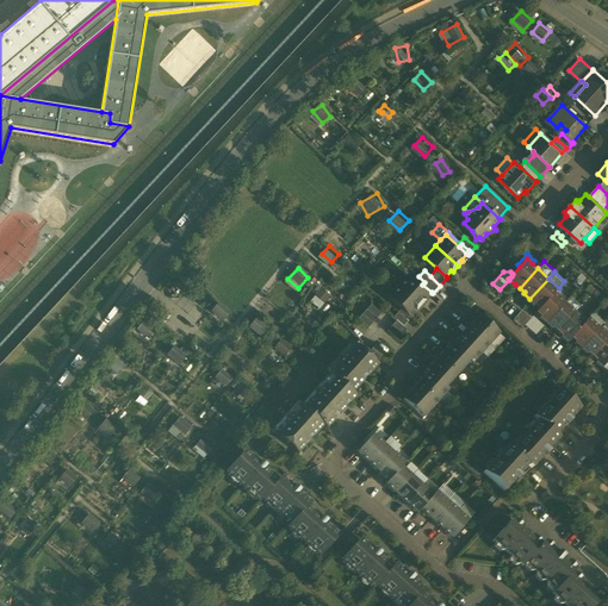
[(410,273),(399,285),(422,305),(427,299),(426,298),(432,293),(432,292),(422,285),(410,273)]
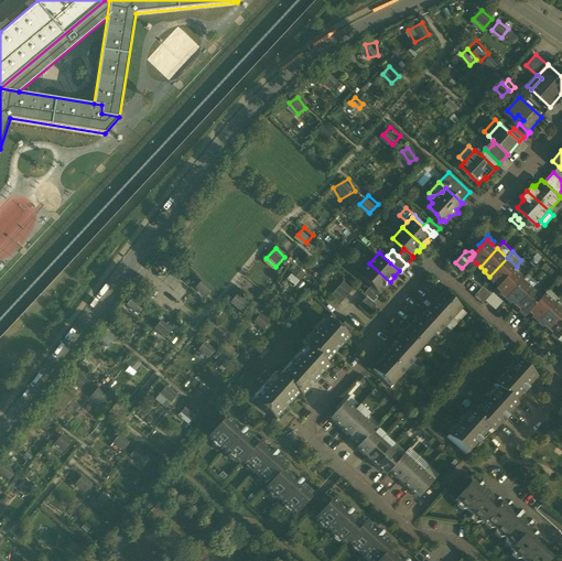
[(517,267),(507,258),(489,277),(495,281),(496,281),(499,284),(500,284),(514,270),(517,267)]
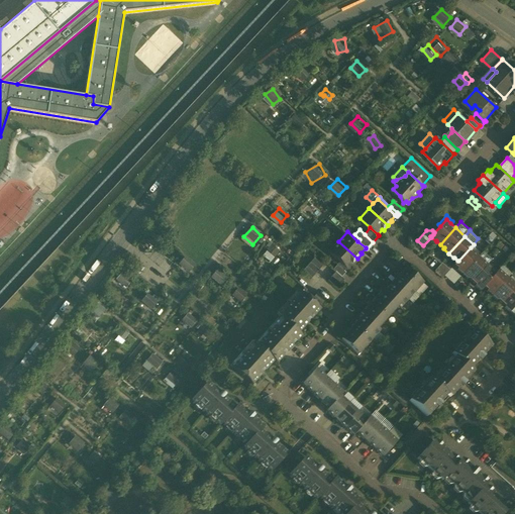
[(353,264),(357,259),(338,241),(330,251),(347,268),(352,263),(353,264)]
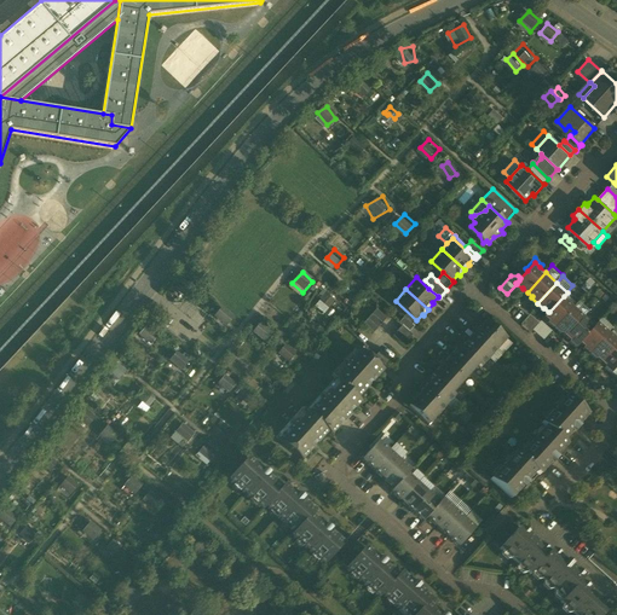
[(575,306),(564,296),(549,312),(548,312),(546,315),(551,319),(549,320),(555,326),(575,306)]
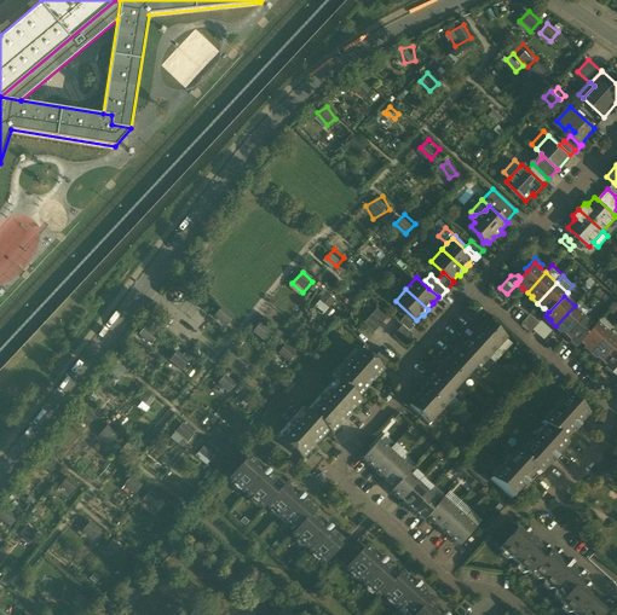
[(575,306),(586,315),(592,308),(581,299),(575,306)]
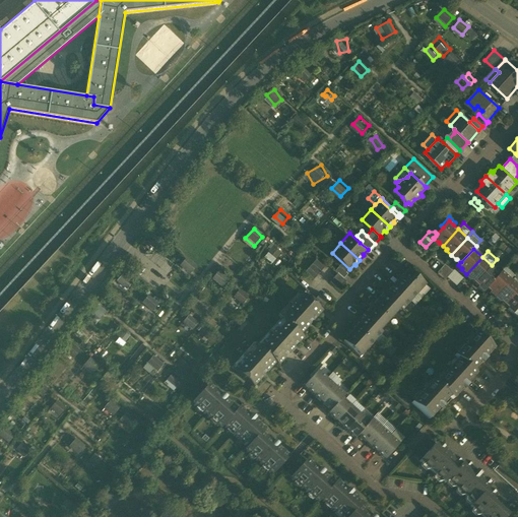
[(191,271),(199,265),(191,255),(183,262),(191,271)]
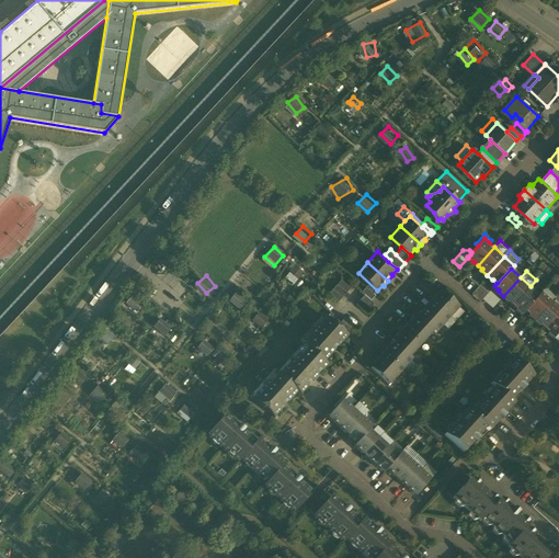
[(343,276),(339,281),(349,289),(353,285),(343,276)]
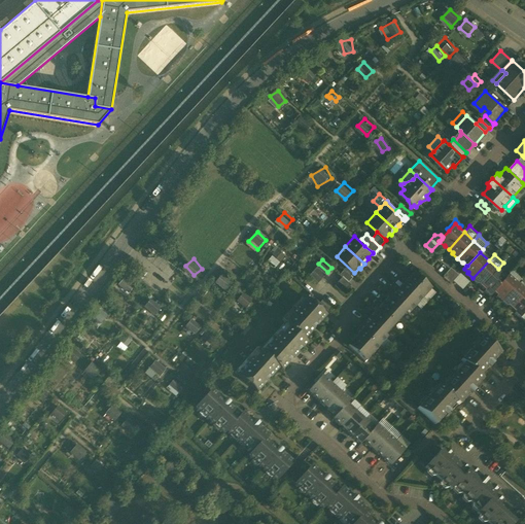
[(498,269),(489,260),(473,278),(478,282),(479,282),(483,285),(498,269)]
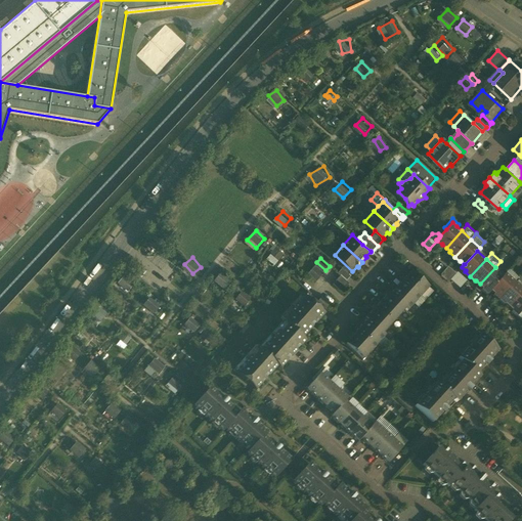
[(321,274),(325,270),(316,262),(313,266),(321,274)]
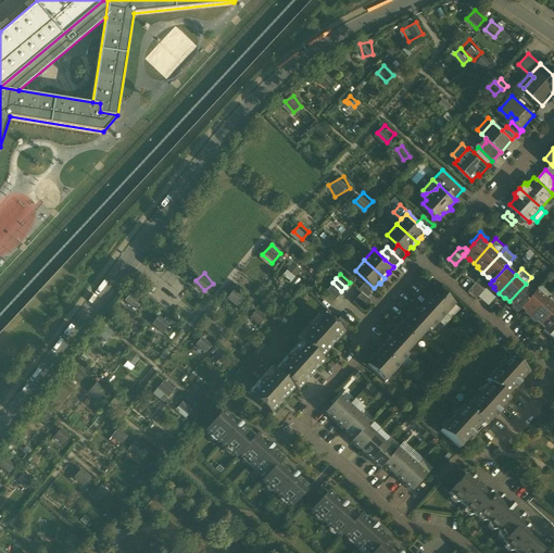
[(469,289),(478,297),(479,296),(486,289),(477,281),(469,289)]
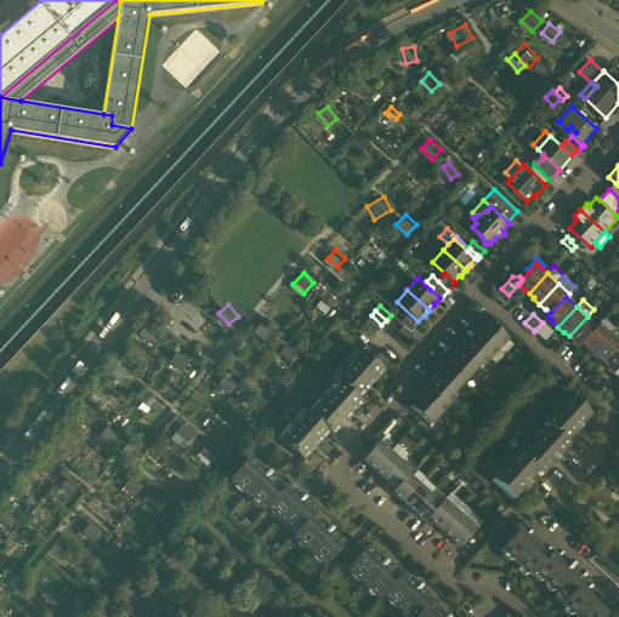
[(378,330),(381,325),(372,315),(367,320),(378,330)]
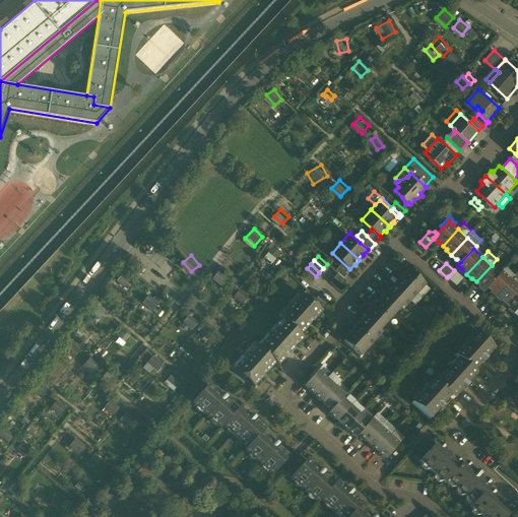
[(336,269),(344,276),(348,272),(340,264),(336,269)]
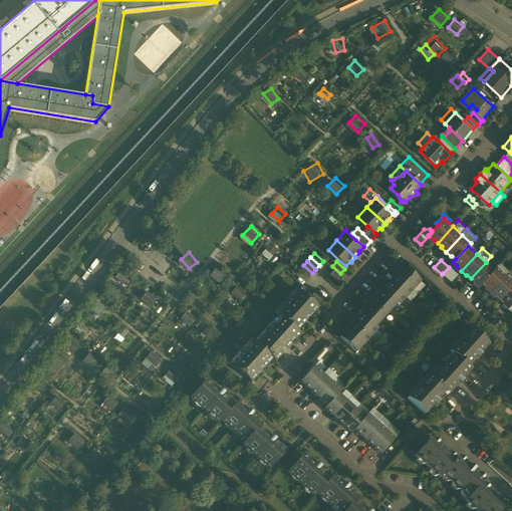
[(494,269),(486,262),(471,278),(475,281),(474,282),(479,287),(483,283),(482,283),(494,270),(494,269)]
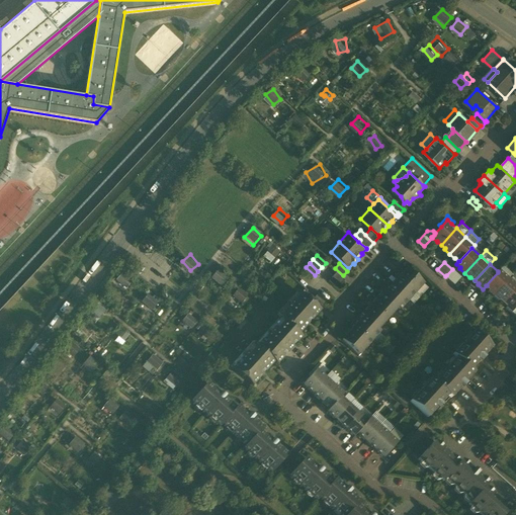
[(505,264),(501,269),(510,277),(514,272),(505,264)]
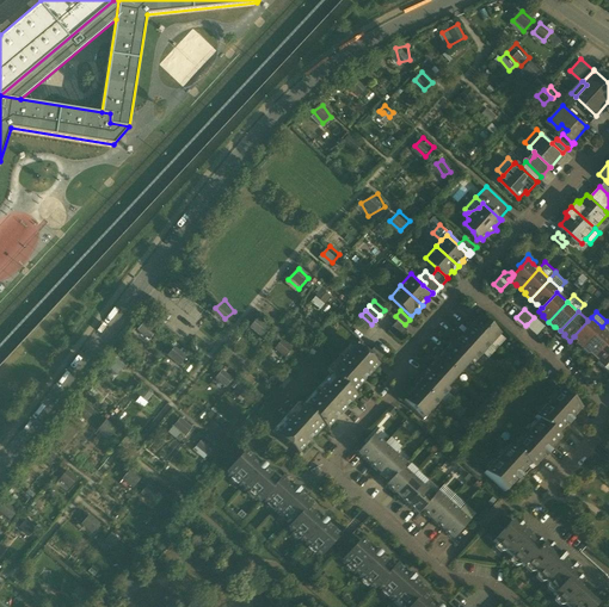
[(481,314),(473,323),(493,342),(502,333),(481,314)]
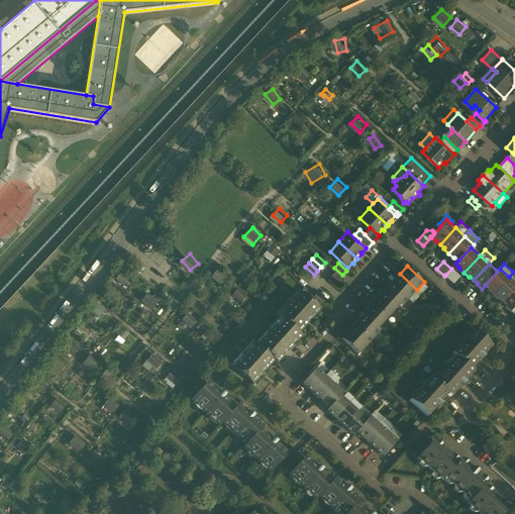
[(451,269),(445,275),(454,283),(461,275),(452,267),(451,269)]
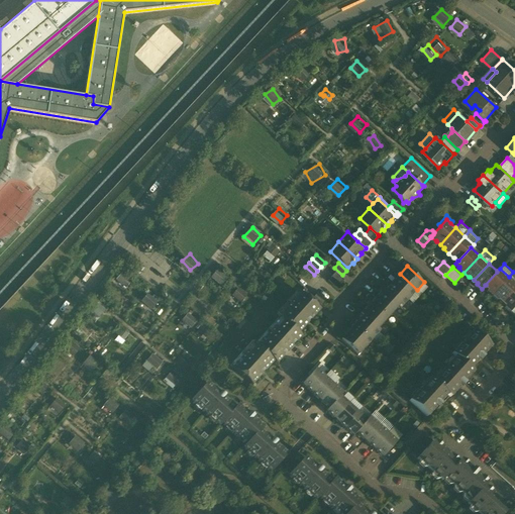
[(500,269),(497,271),(497,272),(485,285),(486,285),(489,288),(488,289),(494,294),(509,277),(500,269)]
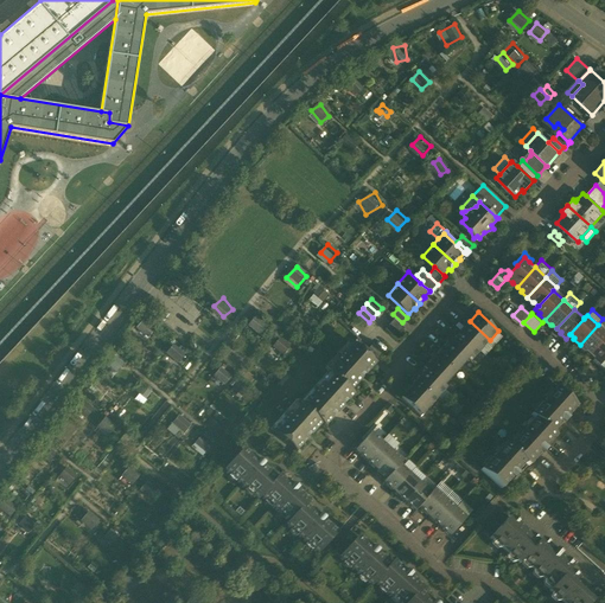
[(255,316),(252,322),(263,332),(268,326),(255,316)]
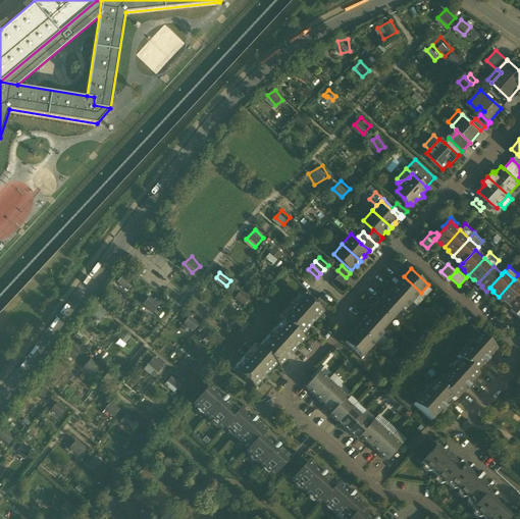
[(340,273),(335,277),(345,286),(349,281),(340,273)]
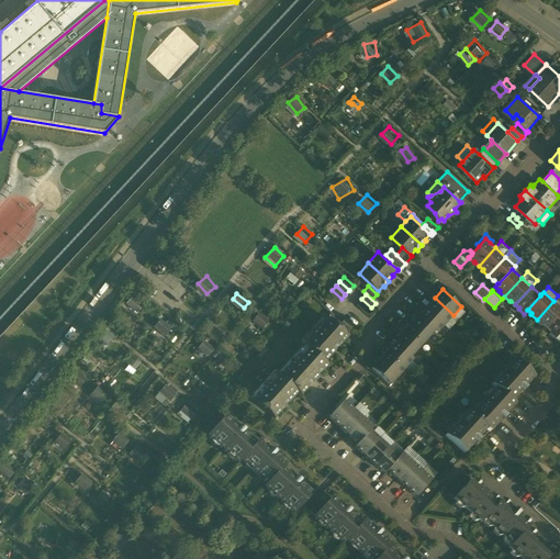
[(134,297),(129,301),(140,311),(144,305),(134,297)]
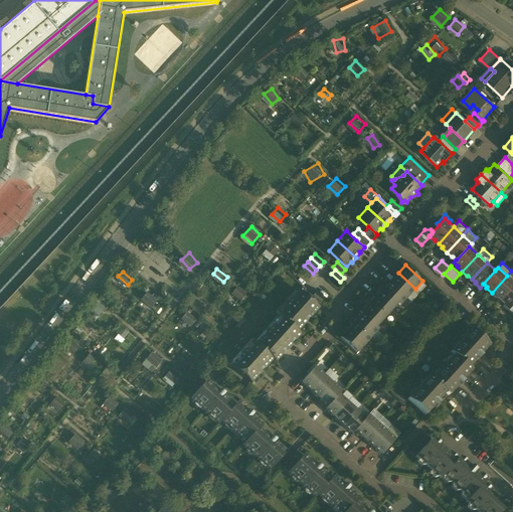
[(280,272),(274,279),(280,284),(286,277),(280,272)]
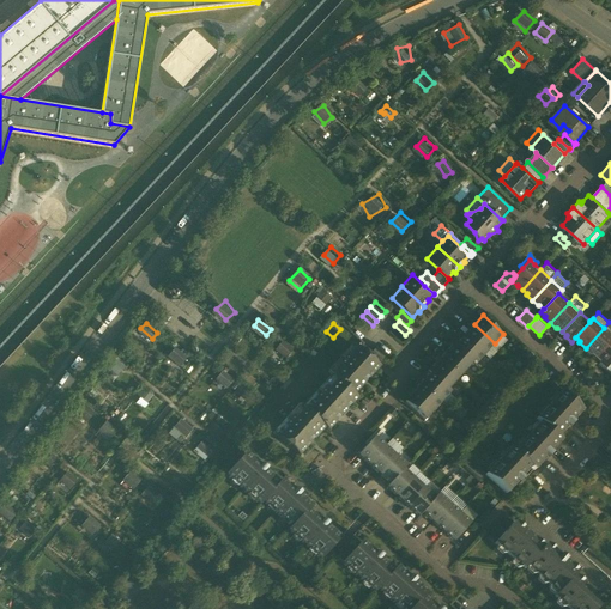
[(475,324),(466,334),(487,353),(495,343),(475,324)]
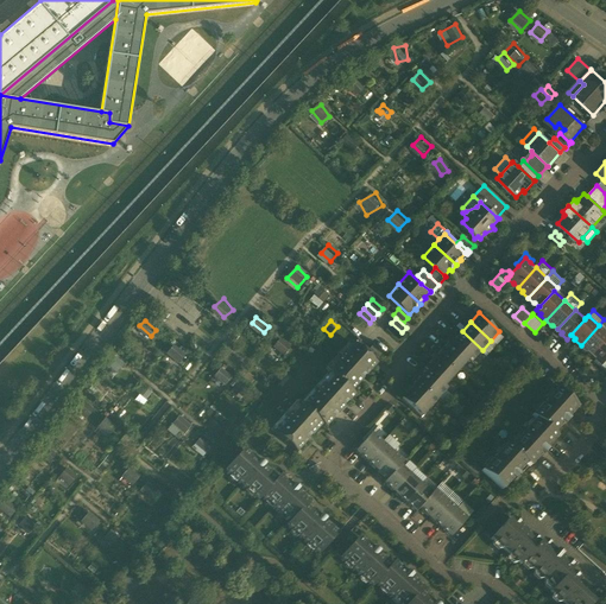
[(397,337),(402,332),(391,323),(387,328),(397,337)]
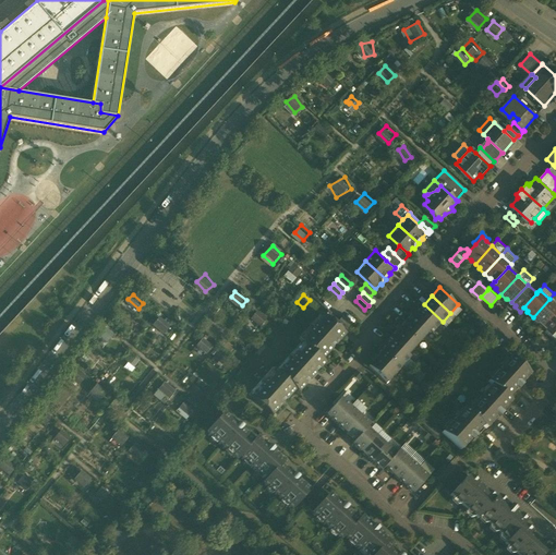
[(555,303),(551,299),(550,299),(533,317),(539,322),(543,325),(555,310),(555,303)]
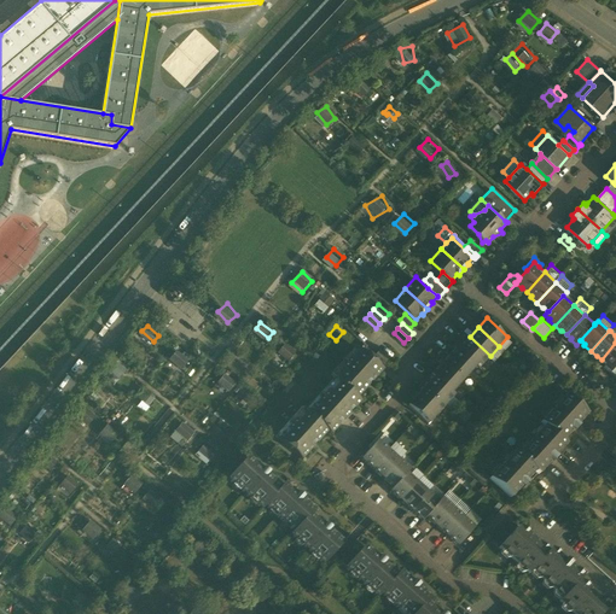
[(470,337),(462,346),(460,346),(478,363),(481,366),(490,356),(470,337)]
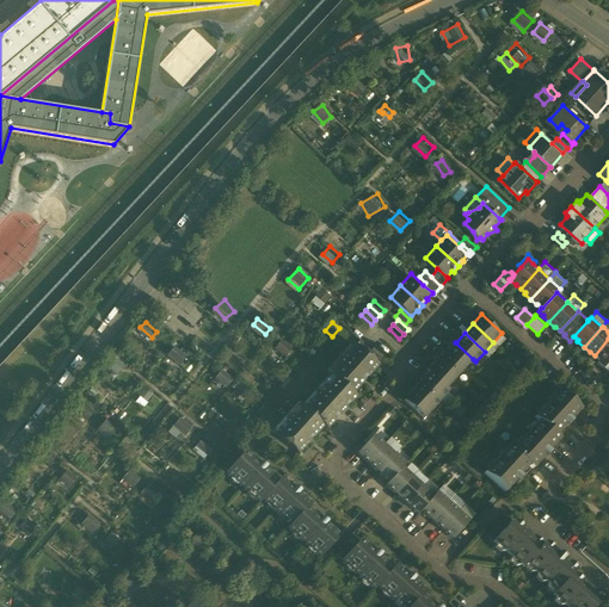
[(493,342),(498,347),(508,338),(502,333),(493,342)]
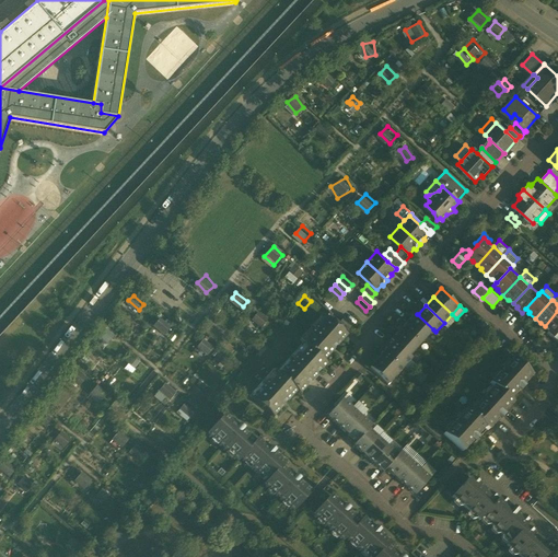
[(554,336),(557,332),(557,311),(545,326),(549,331),(548,331),(554,336)]
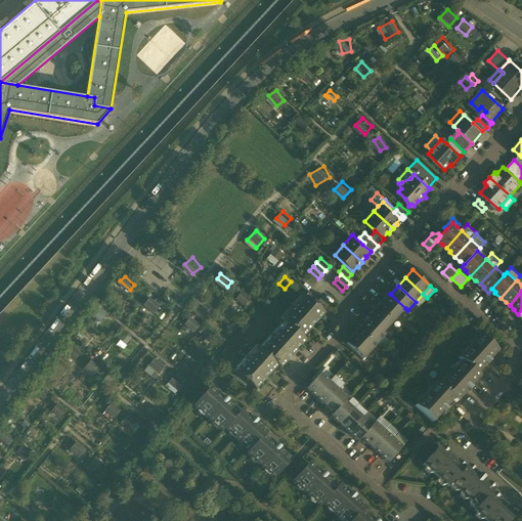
[(238,297),(247,304),(251,299),(243,292),(238,297)]
